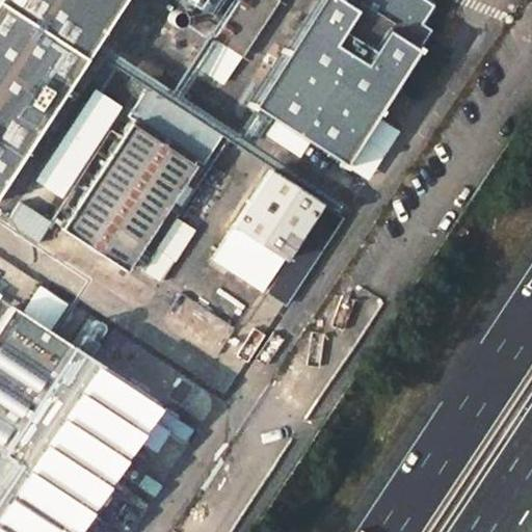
[(0,0),(0,163),(106,0),(0,0)]
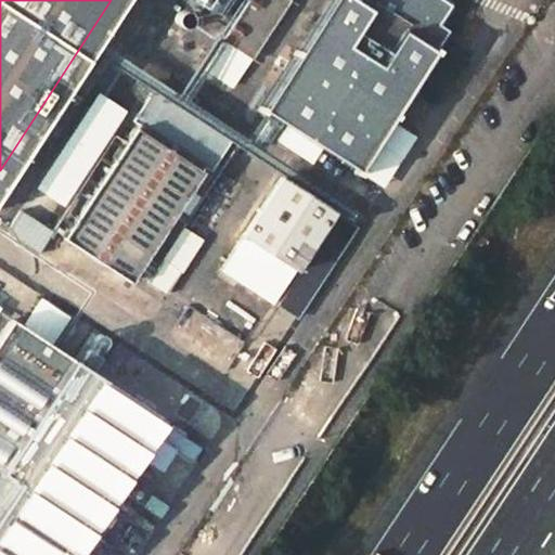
[(250,0),(226,40),(252,57),(254,60),(292,1),(289,0),(250,0)]
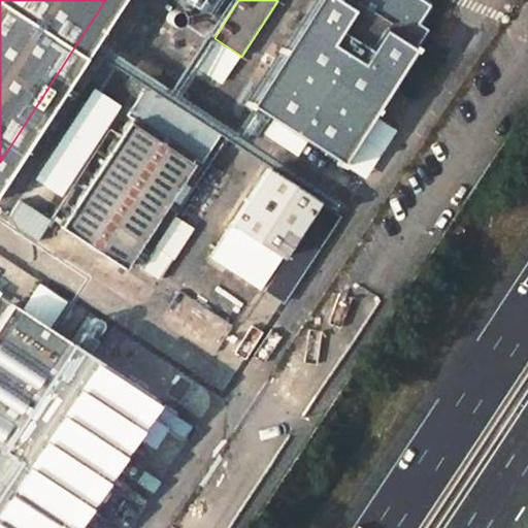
[(324,0),(257,105),(349,164),(423,47),(418,44),(428,29),(420,24),(431,5),(422,0),(324,0)]
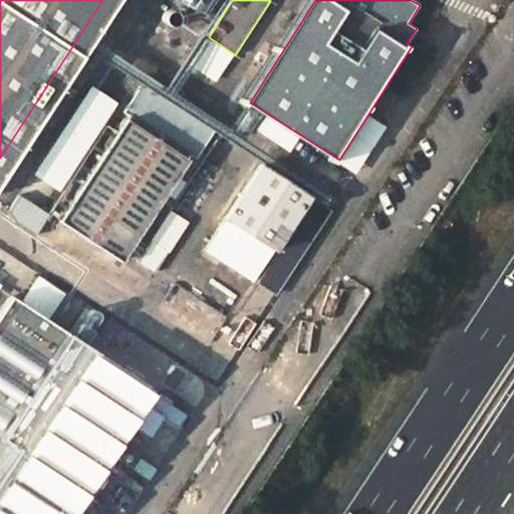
[(233,53),(209,37),(202,49),(226,66),(233,53)]
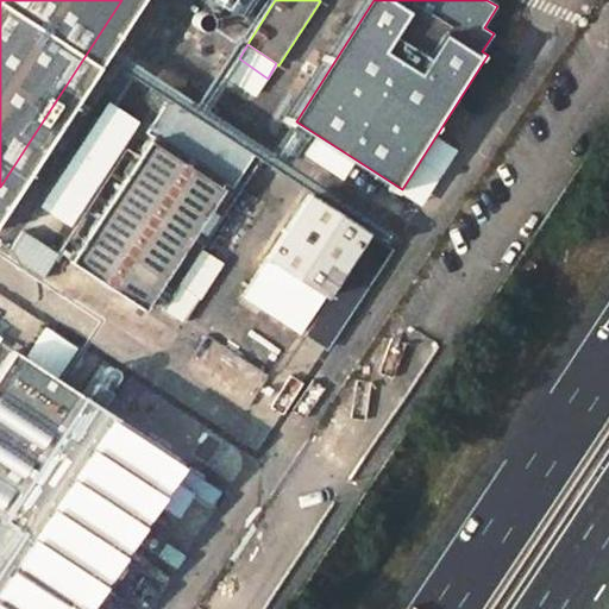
[(101,105),(31,214),(63,234),(133,129),(101,105)]
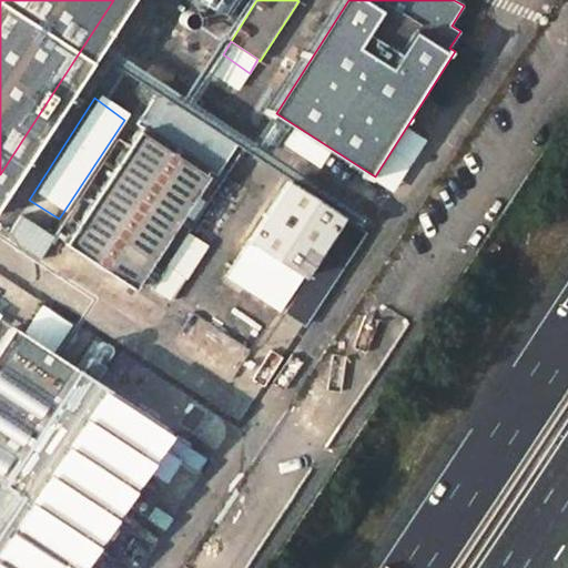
[(230,154),(148,100),(132,129),(138,133),(61,246),(129,292),(202,174),(210,179),(230,154)]
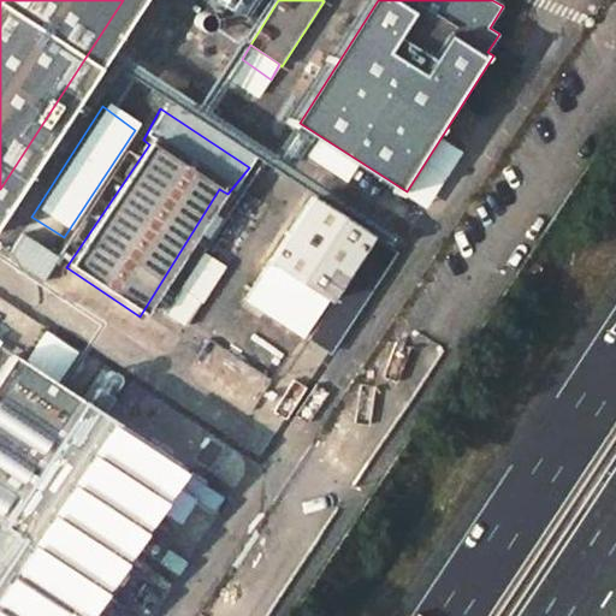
[(317,200),(249,300),(301,336),(369,236),(317,200)]
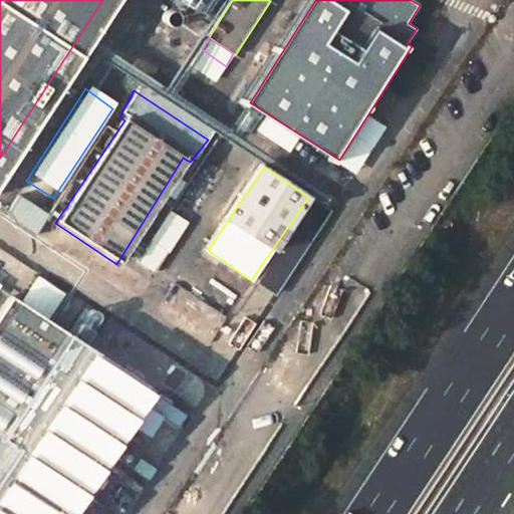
[(11,297),(0,314),(0,513),(60,513),(146,384),(11,297)]
